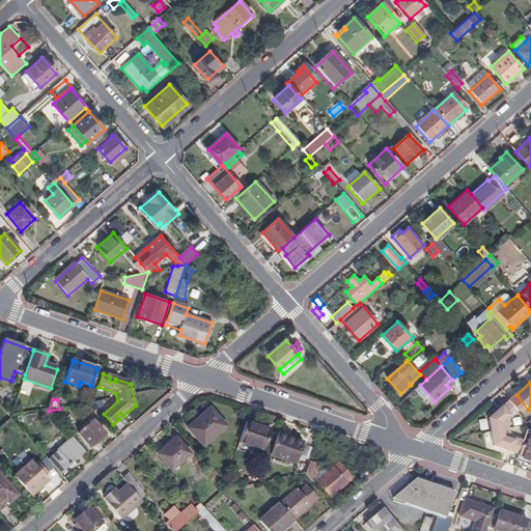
[(518,413),(508,402),(490,419),(495,446),(519,454),(523,440),(515,438),(515,440),(510,438),(511,436),(508,421),(507,421),(507,420),(509,417),(511,418),(518,413)]
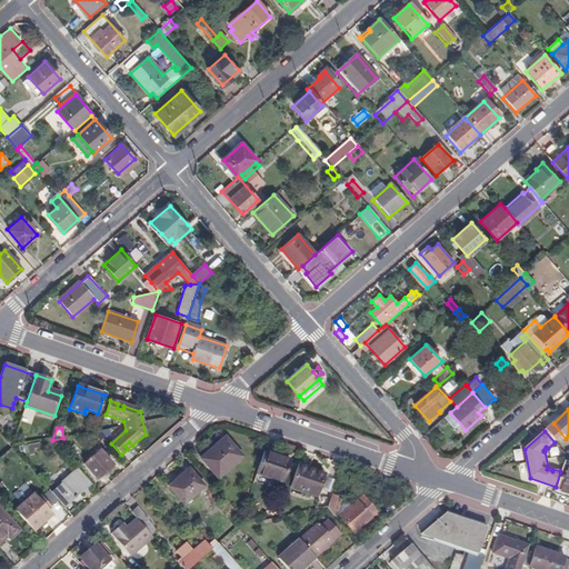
[(242,456),(226,437),(217,445),(219,447),(212,455),(209,451),(201,458),(218,478),(242,456)]
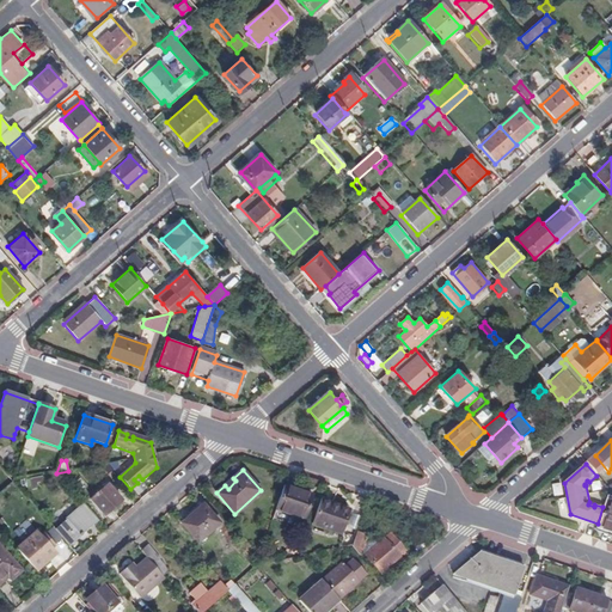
[(122,501),(108,485),(90,500),(104,515),(122,501)]
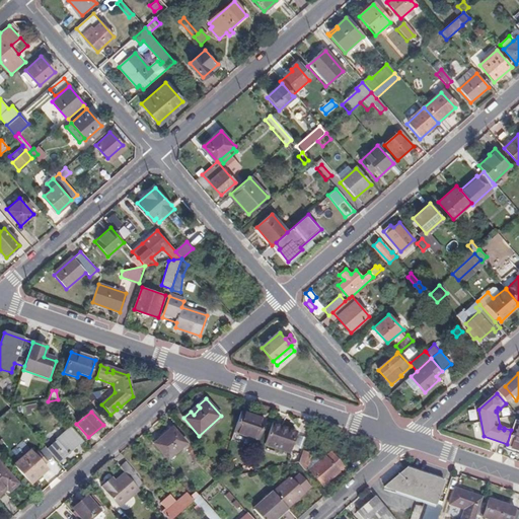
[(238,413),(231,433),(255,441),(262,421),(238,413)]
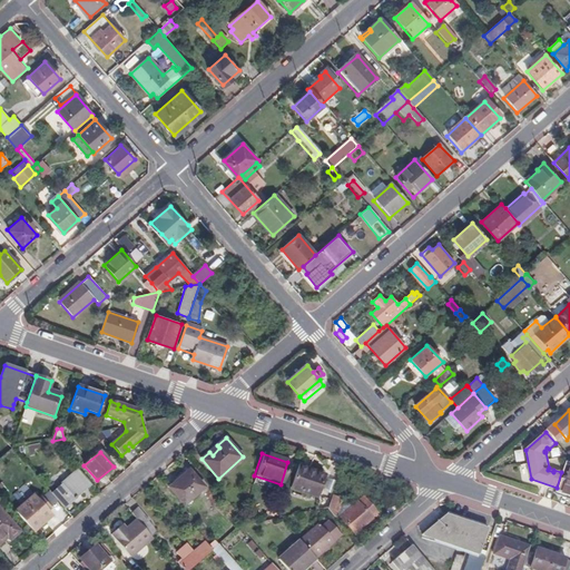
[(0,484),(21,467),(15,459),(3,469),(0,471),(0,484)]
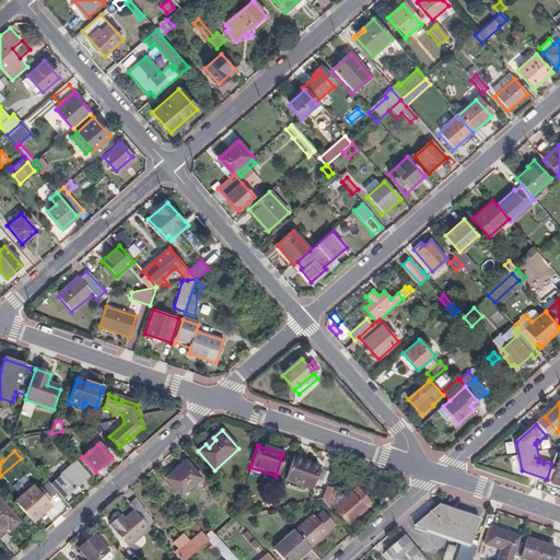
[(546,481),(559,486),(559,456),(555,455),(551,464),(547,479),(546,481)]
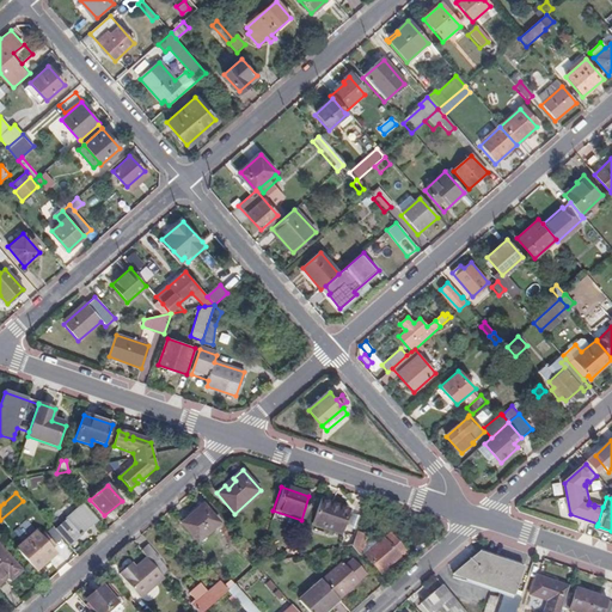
[(347,512),(317,501),(310,525),(340,534),(347,512)]
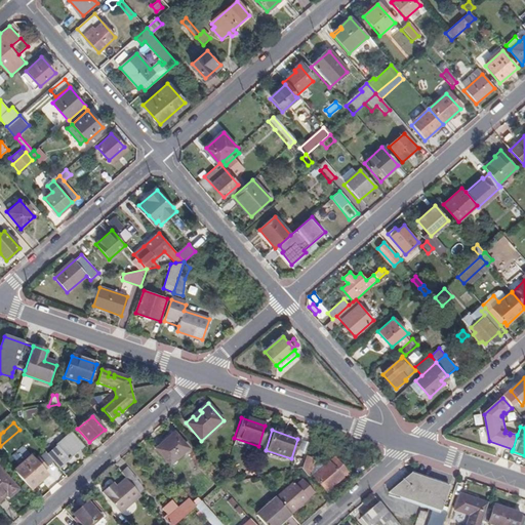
[(53,462),(59,469),(84,447),(71,432),(45,454),(53,462)]
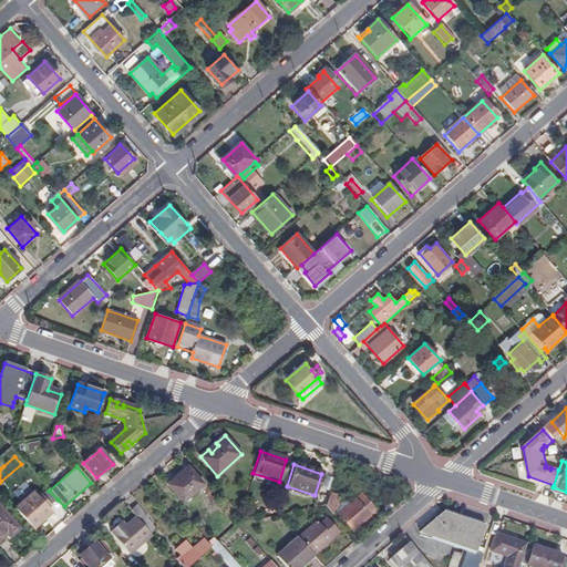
[(203,485),(187,467),(168,484),(183,501),(203,485)]
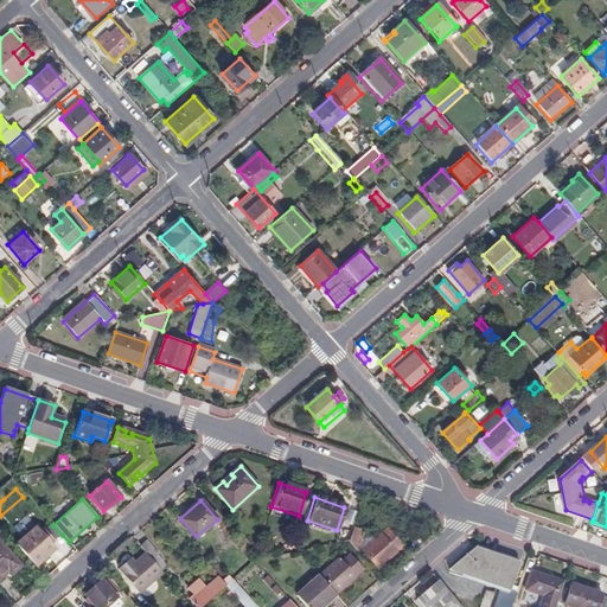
[(16,544),(34,567),(56,549),(50,543),(40,532),(36,526),(16,544)]
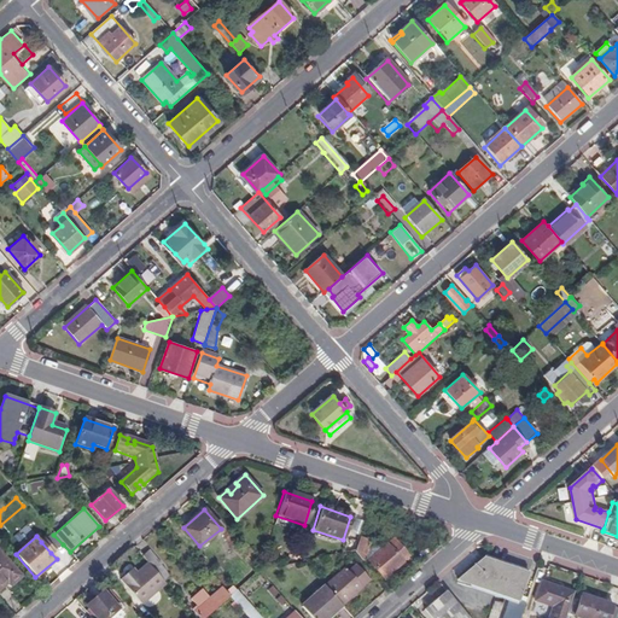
[(359,537),(355,551),(363,561),(365,557),(368,560),(385,579),(410,558),(394,540),(383,549),(371,541),(359,537)]
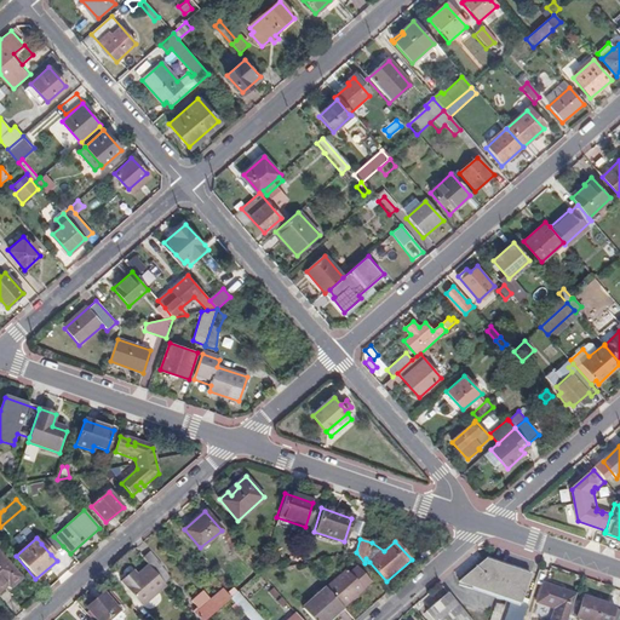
[(41,544),(51,555),(55,552),(45,540),(41,544)]
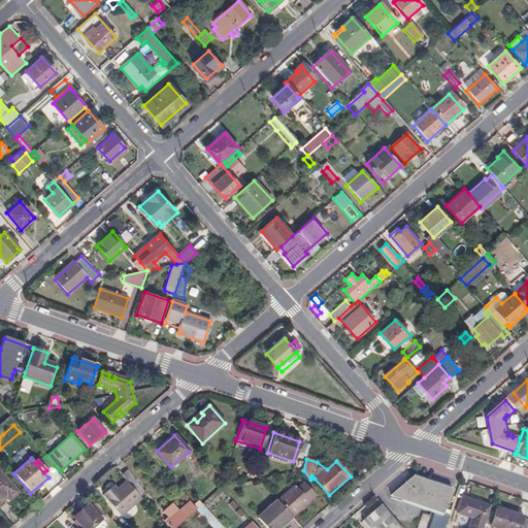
[(127,470),(122,475),(127,481),(140,497),(144,493),(141,488),(136,484),(138,483),(127,470)]
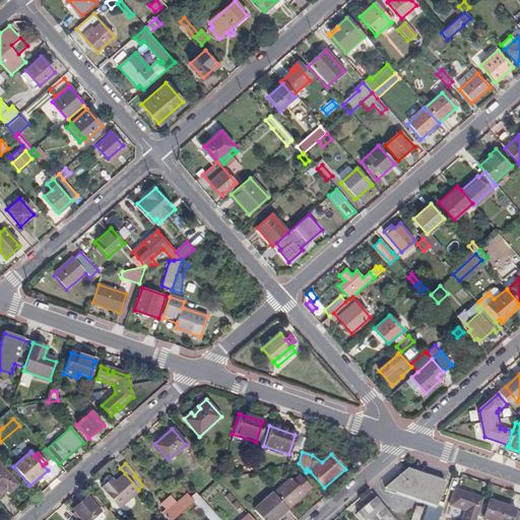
[(0,495),(6,491),(8,494),(17,485),(0,466),(0,495)]
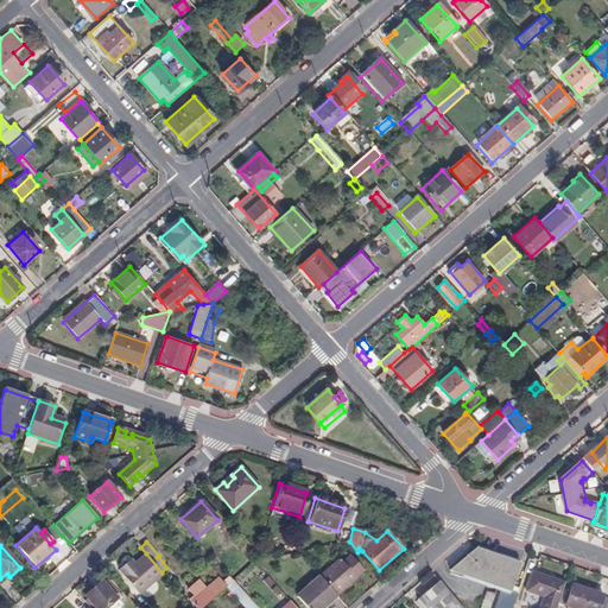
[(511,587),(517,567),(474,552),(449,572),(501,590),(508,594),(511,587)]
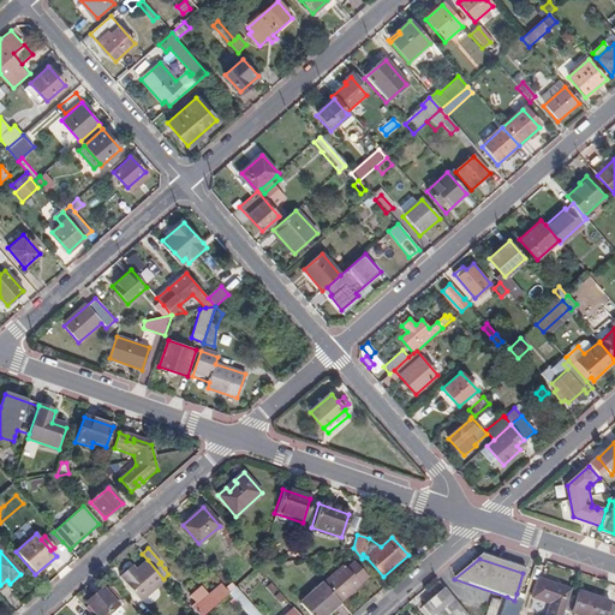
[(163,579),(148,560),(132,573),(135,575),(126,584),(142,602),(165,580),(163,579)]
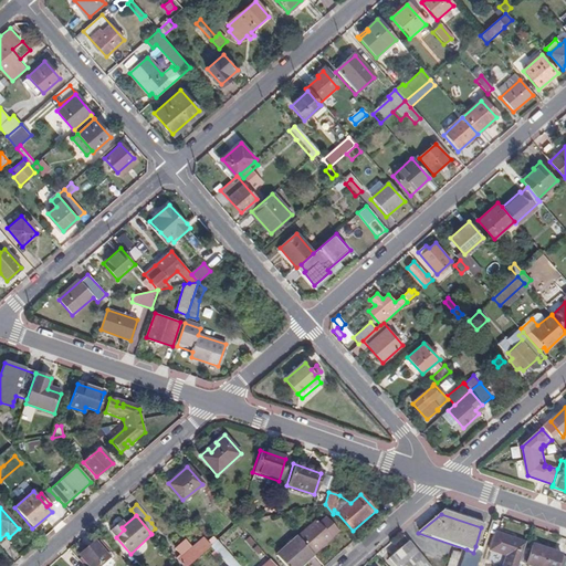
[(316,519),(297,536),(313,554),(339,530),(326,515),(318,522),(316,519)]
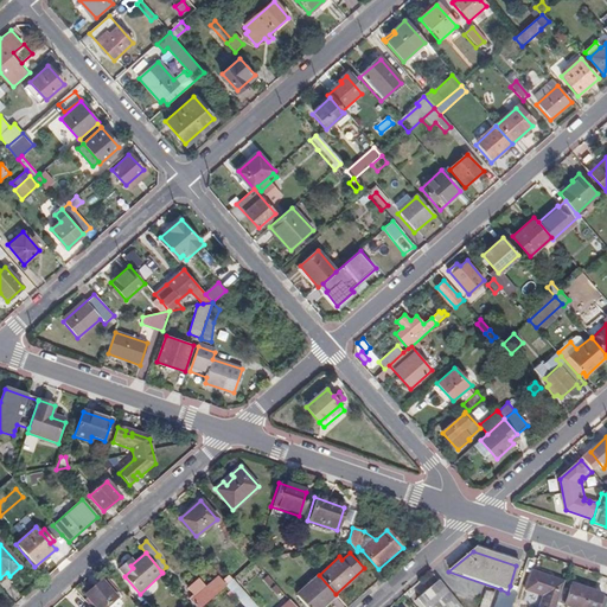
[(203,561),(198,556),(192,561),(198,566),(203,570),(206,567),(202,562),(203,561)]
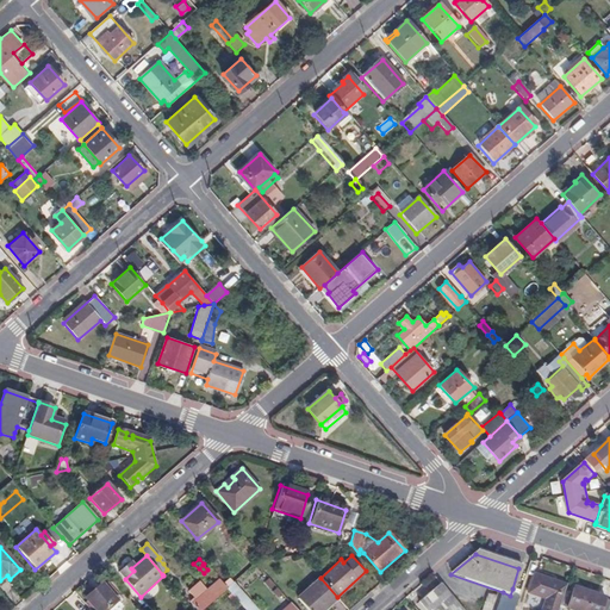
[(134,571),(131,568),(123,577),(125,579),(134,571)]
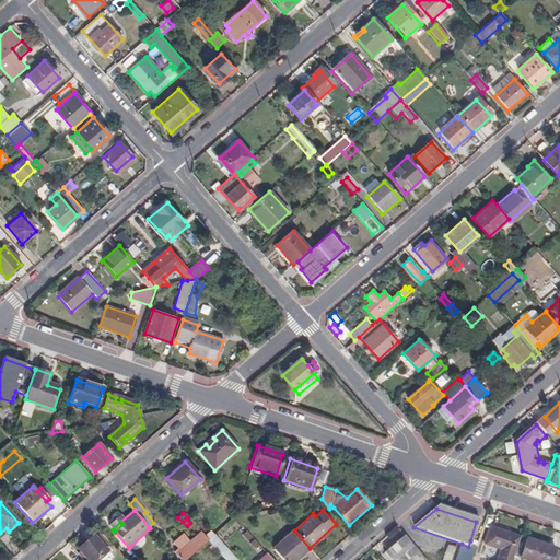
[(513,559),(522,534),(491,524),(483,545),(501,550),(498,559),(513,559)]
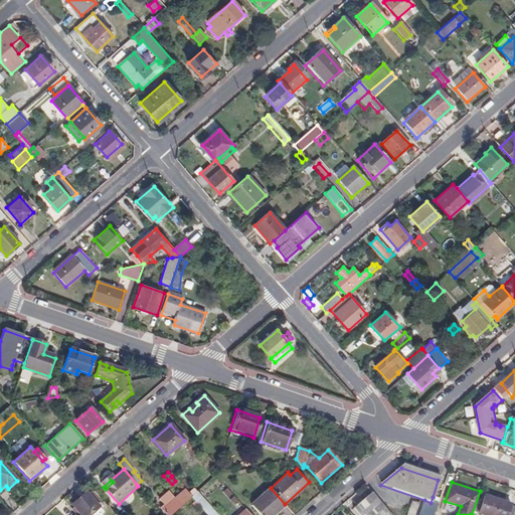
[(227,497),(231,493),(226,488),(222,491),(227,497)]
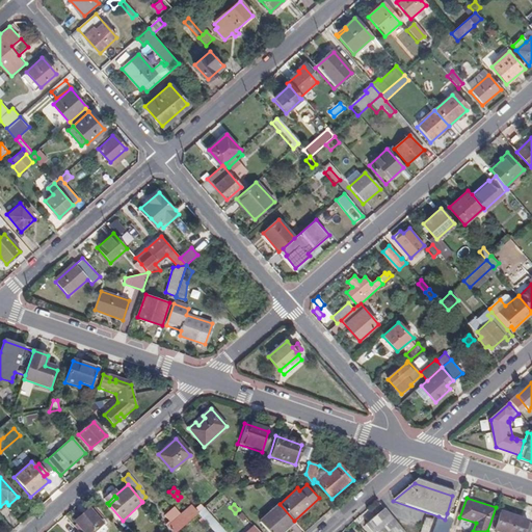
[(281,531),(294,521),(280,504),(260,522),(268,531),(281,531)]
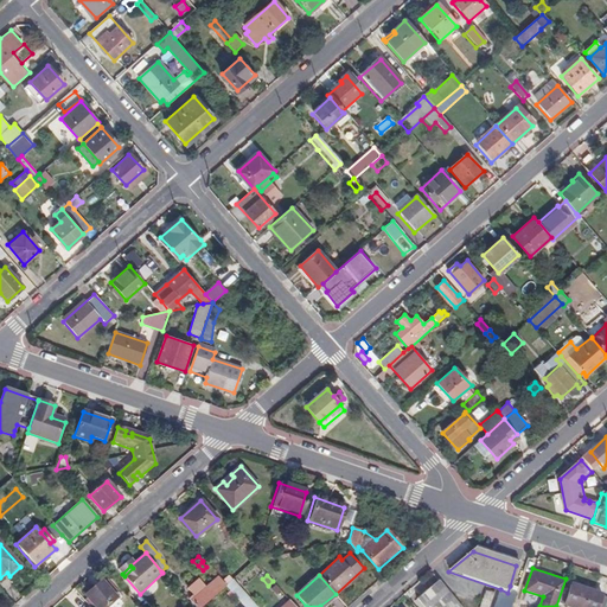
[(198,606),(225,585),(218,576),(206,587),(199,579),(189,587),(196,596),(191,600),(197,606),(198,606)]
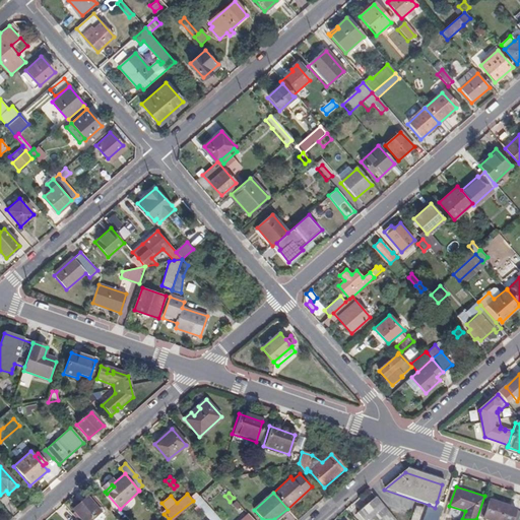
[(193,501),(196,504),(201,499),(198,496),(194,500),(193,501)]
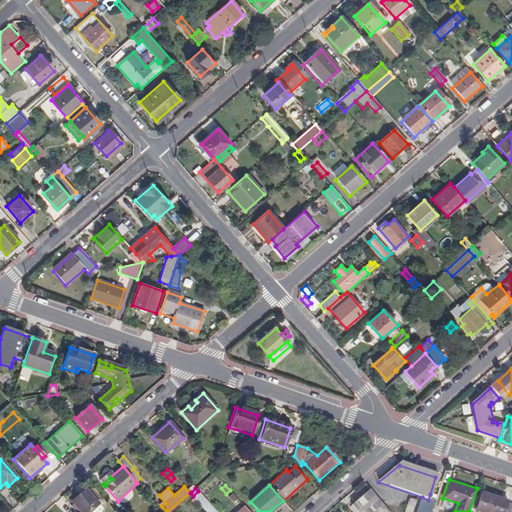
[(389,511),(370,489),(353,505),(358,511),(389,511)]
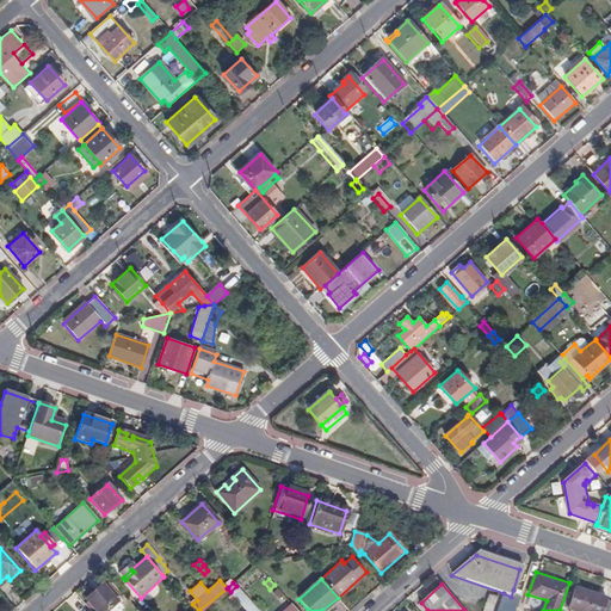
[(88,602),(85,604),(91,610),(118,610),(123,609),(103,585),(86,599),(88,602)]
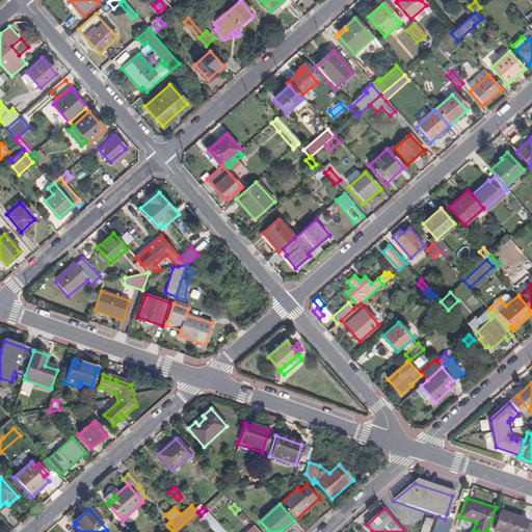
[(224,531),(206,510),(201,515),(211,528),(214,531),(224,531)]
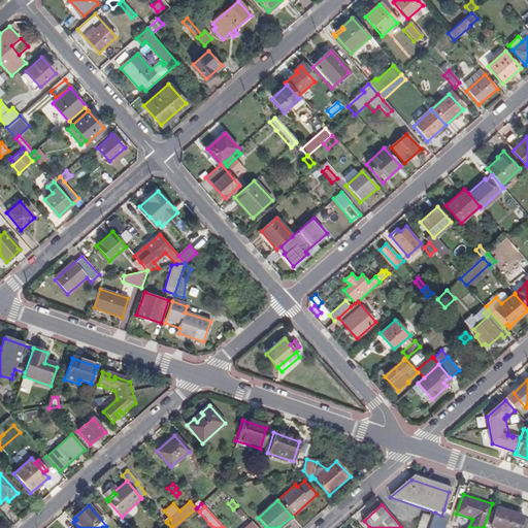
[(239,517),(244,513),(239,507),(235,512),(239,517)]
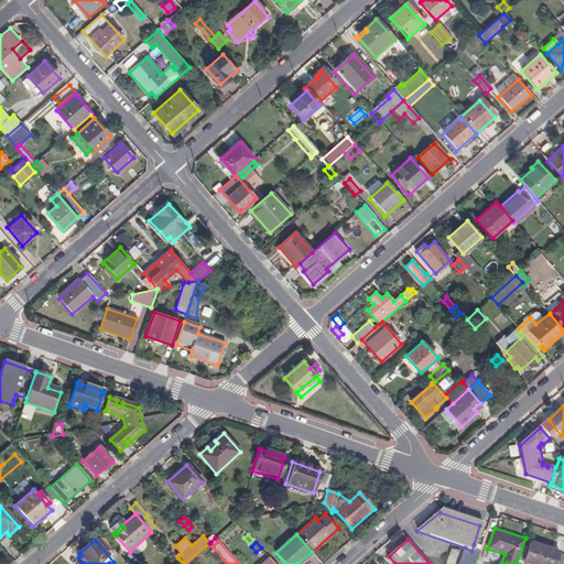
[(554,563),(559,553),(530,544),(524,563),(527,563),(554,563)]
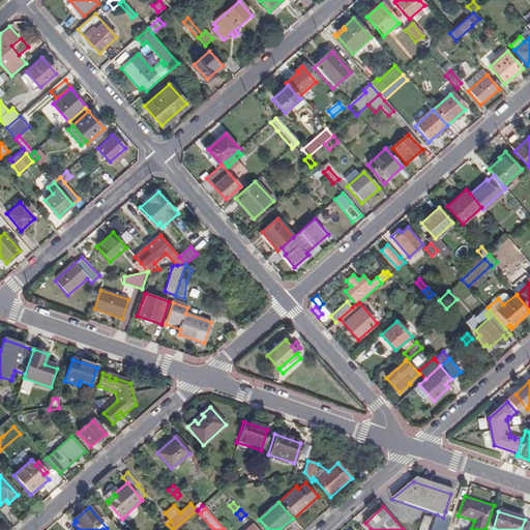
[(443,518),(437,514),(431,529),(446,529),(450,520),(443,518)]
